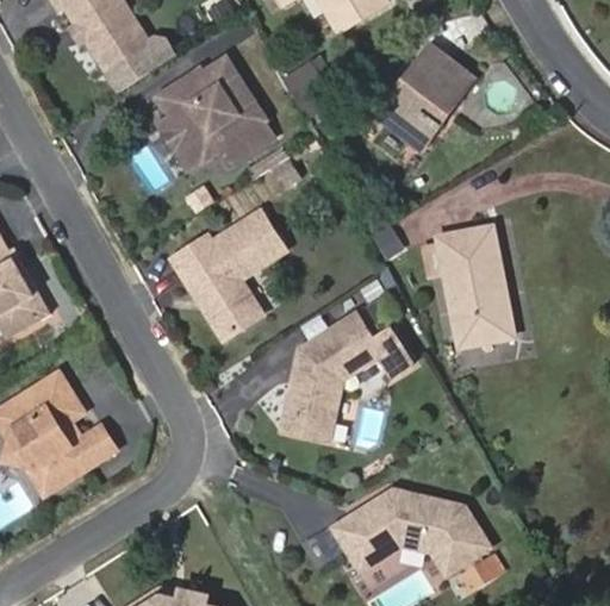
[(107,69),(151,43),(123,0),(55,0),(62,10),(67,8),(107,69)]
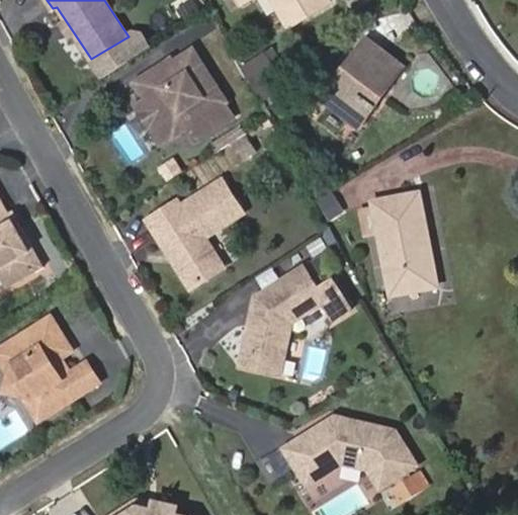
[(274,0),(287,22),(326,0),(240,0),(274,0)]
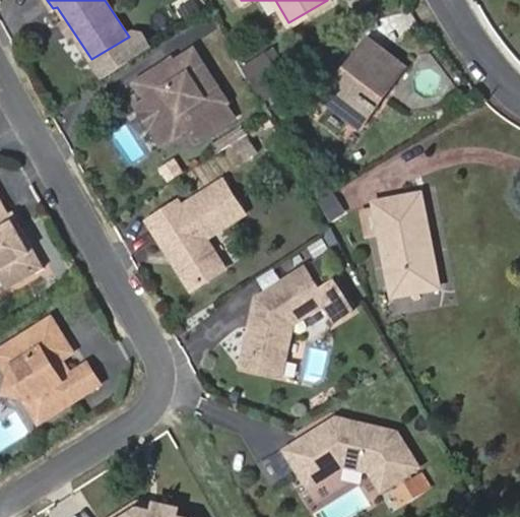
[(140,54),(129,37),(91,59),(104,77),(140,54)]
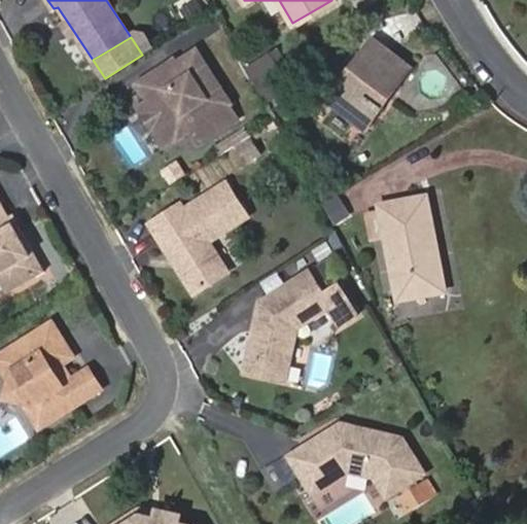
[(388,85),(393,89),(411,66),(375,39),(329,99),(360,123),(373,105),(379,110),(385,101),(380,98),(388,85)]
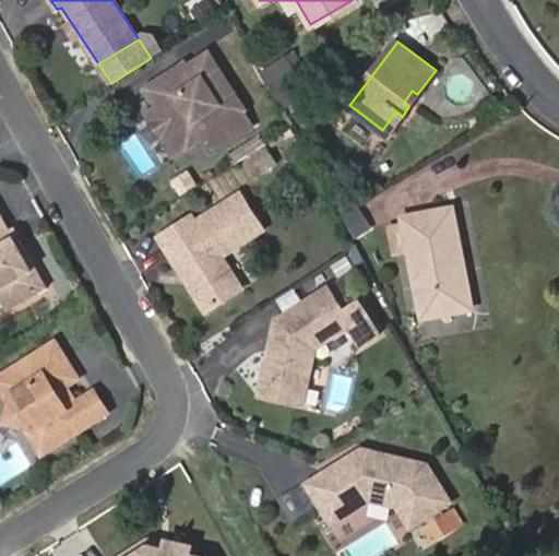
[(216,149),(256,125),(210,47),(153,83),(164,101),(181,126),(167,132),(179,154),(207,138),(216,149)]
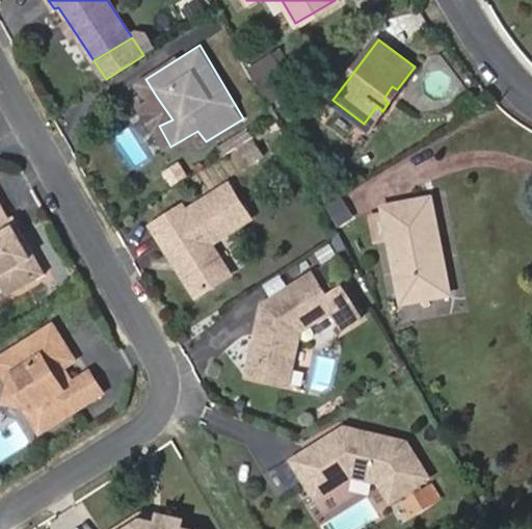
[(280,48),(259,60),(268,76),(289,63),(280,48)]
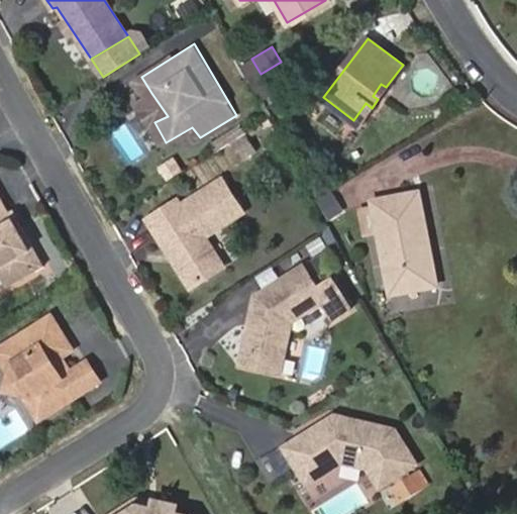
[(270,88),(289,77),(281,62),(261,74),(270,88)]
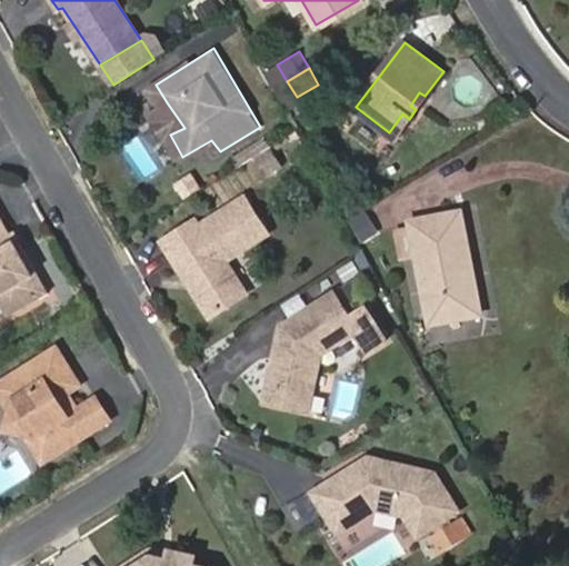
[(416,109),(425,96),(419,92),(410,106),(416,109)]
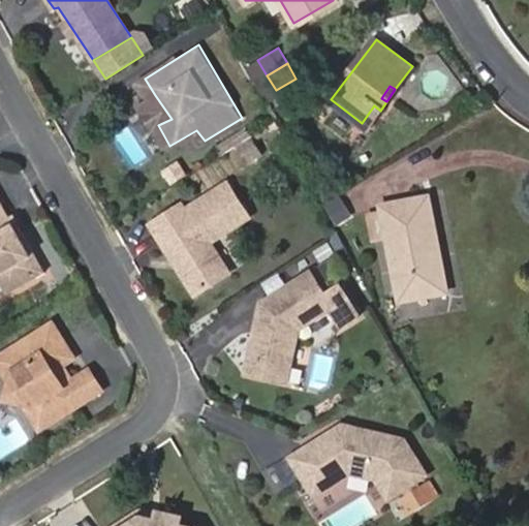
[(158,125),(172,119),(155,95),(142,102),(158,125)]
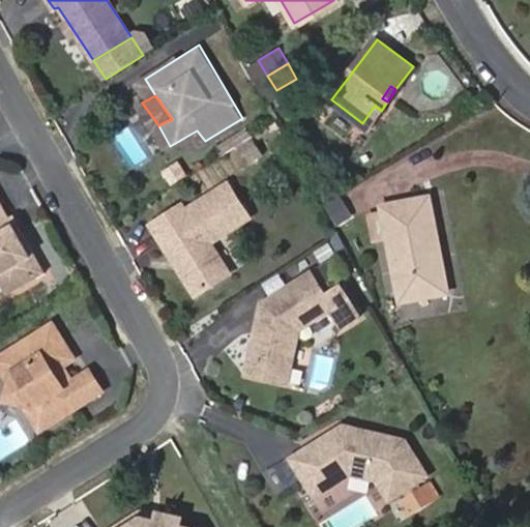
[(362,123),(369,127),(381,111),(375,106),(362,123)]
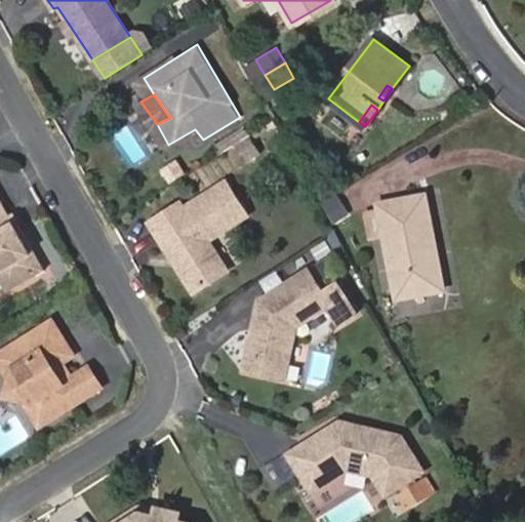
[(227,272),(205,242),(245,215),(224,183),(182,209),(178,205),(147,222),(165,251),(171,249),(177,261),(173,263),(192,293),(227,272)]
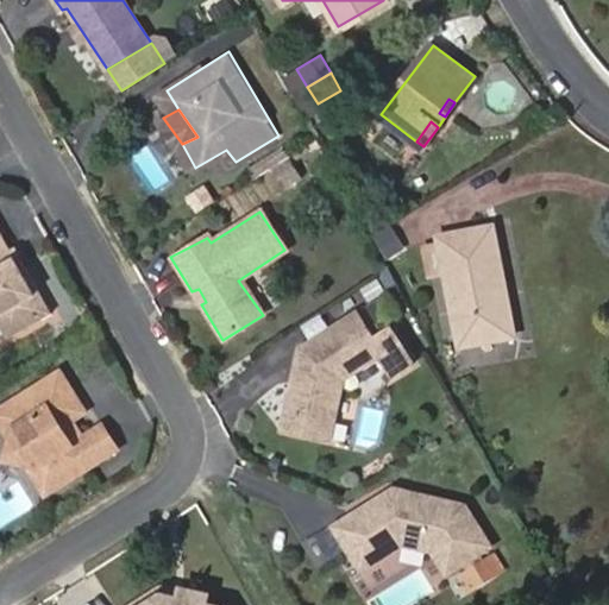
[(460,344),(514,334),(494,222),(439,233),(460,344)]
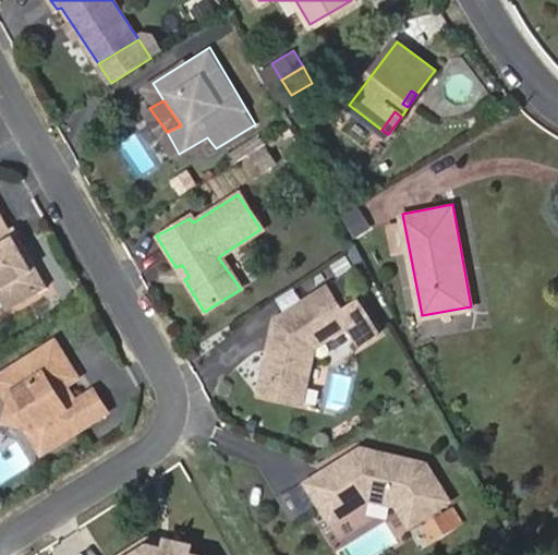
[(22,239),(16,240),(0,209),(0,288),(2,288),(10,301),(45,281),(22,239)]
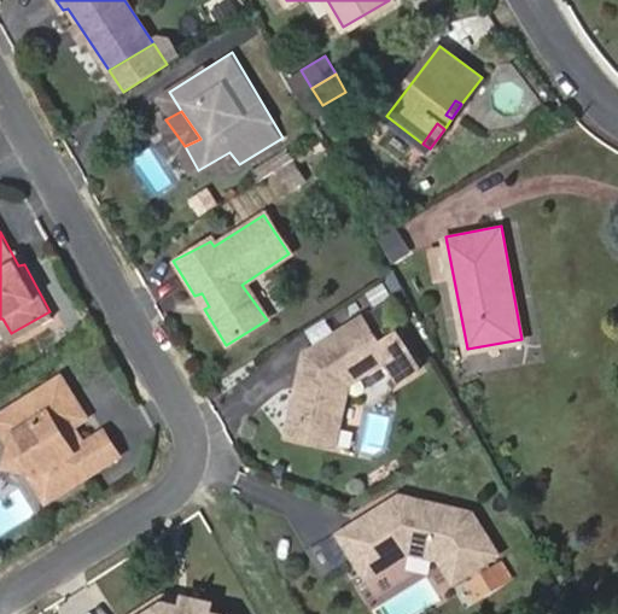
[(281,439),(328,449),(343,385),(382,361),(395,382),(415,370),(392,334),(374,348),(357,320),(298,356),(297,369),(301,373),(298,385),(292,387),(281,439)]
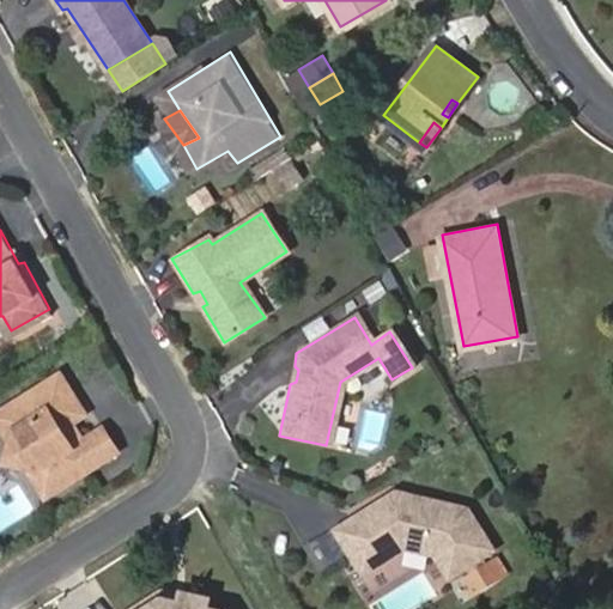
[(60,425),(84,410),(60,370),(0,407),(13,426),(12,439),(24,461),(38,464),(53,488),(117,448),(103,425),(72,443),(60,425)]
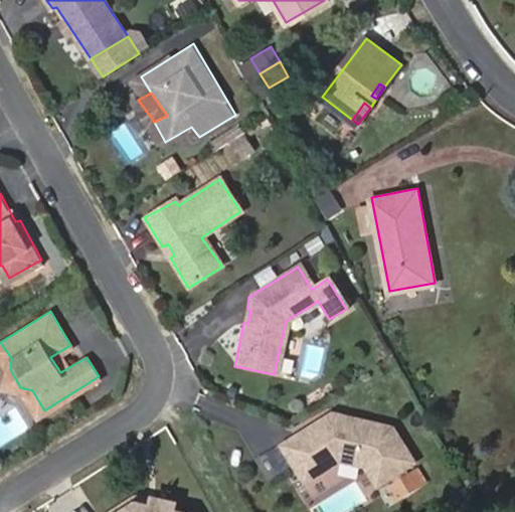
[(340,414),(333,412),(327,416),(329,420),(340,414)]
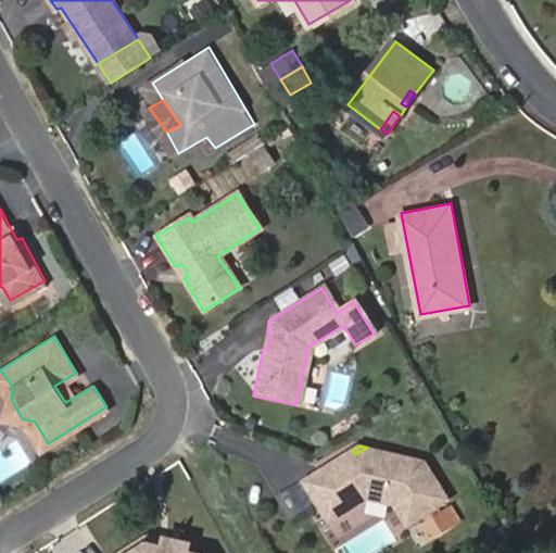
[(407,522),(446,498),(424,461),(367,448),(355,454),(353,450),(305,479),(320,504),(338,493),(346,507),(368,495),(394,501),(407,522)]
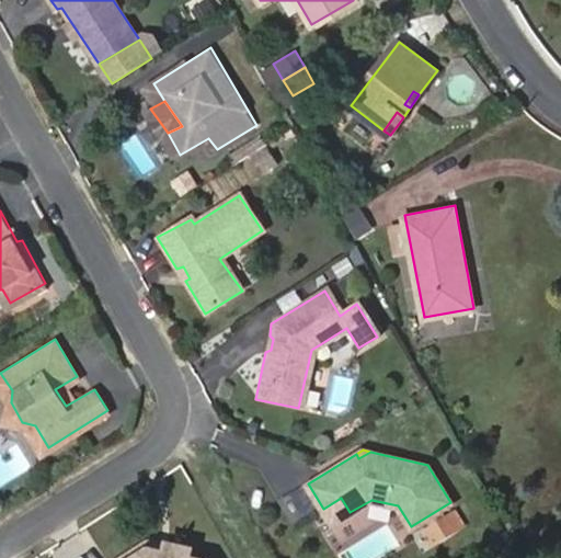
[(323,509),(332,523),(350,512),(341,498),(323,509)]
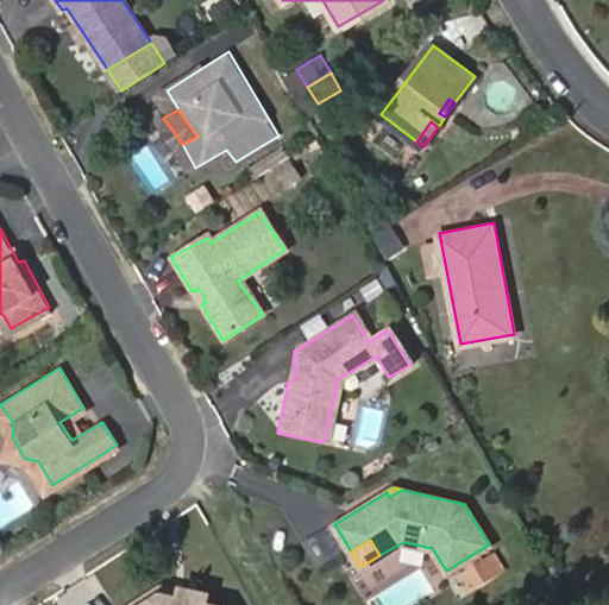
[(476,585),(495,573),(484,558),(466,567),(476,585)]
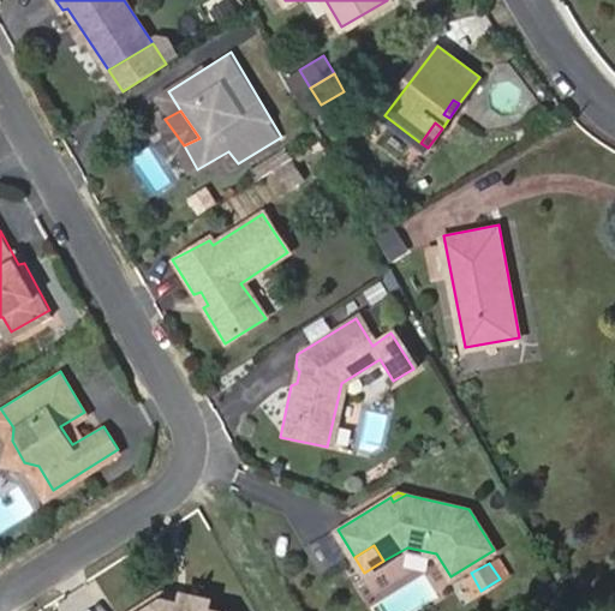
[(141,610),(163,598),(181,601),(184,592),(161,589),(127,610),(141,610)]
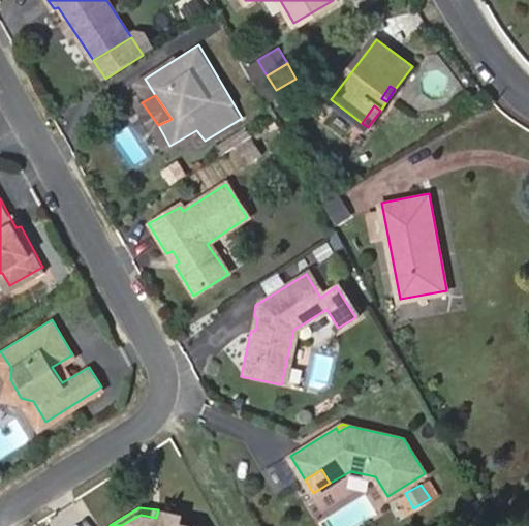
[(190,525),(178,523),(180,515),(158,509),(156,518),(141,515),(121,525),(190,525)]
